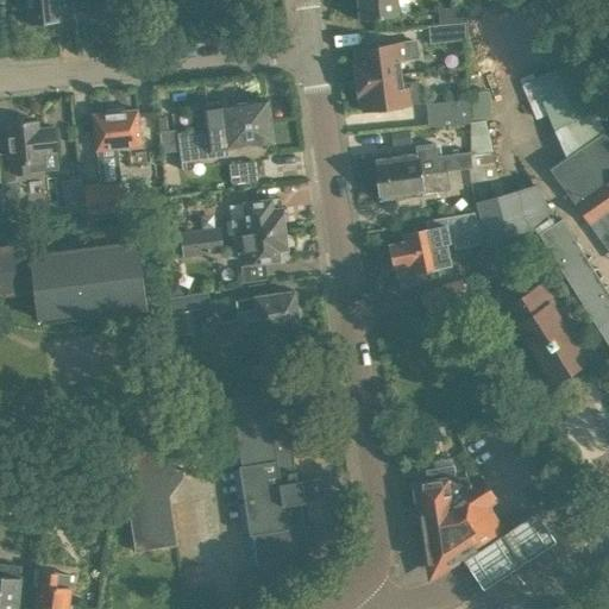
[(24,0),(26,24),(58,20),(56,0),(24,0)]
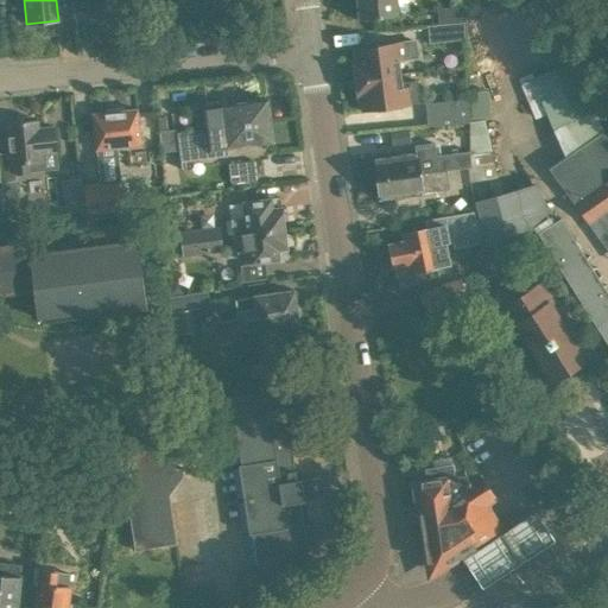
[(88,0),(90,17),(122,13),(120,0),(88,0)]
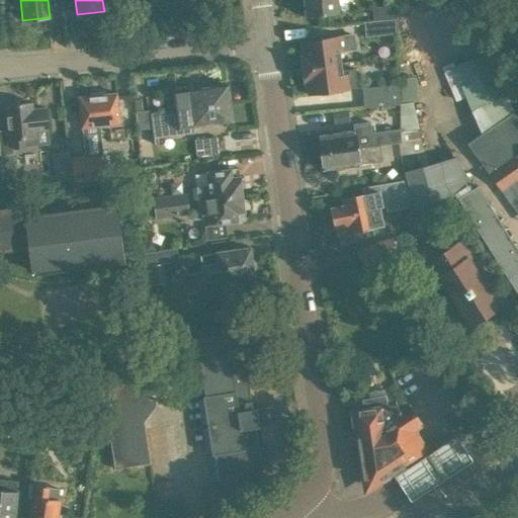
[(303,0),(305,17),(339,14),(337,0),(303,0)]
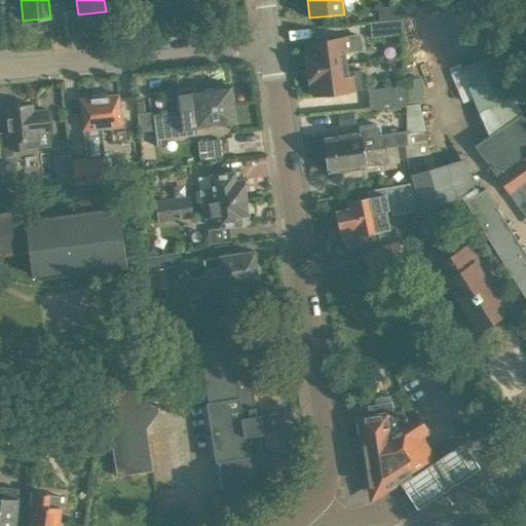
[(378,7),(379,22),(402,20),(403,5),(378,7)]
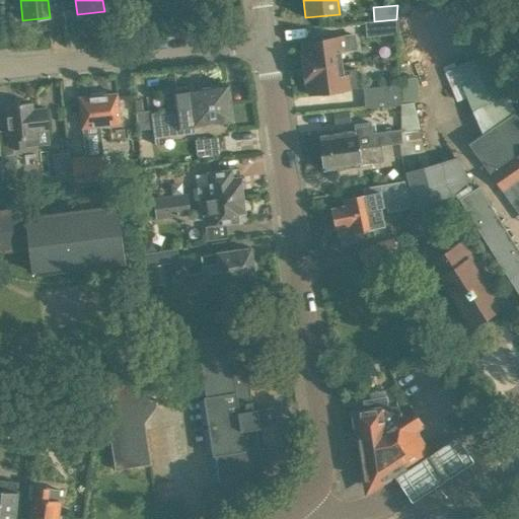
[(396,19),(374,21),(365,22),(366,36),(396,33),(396,19)]
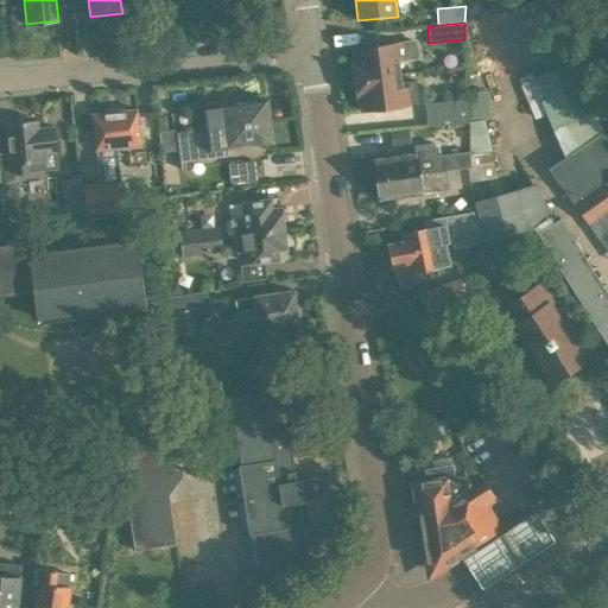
[(352,61),(355,80),(400,74),(399,59),(417,57),(415,40),(384,45),(380,43),(373,44),(371,48),(354,50),(355,59),(352,61)]
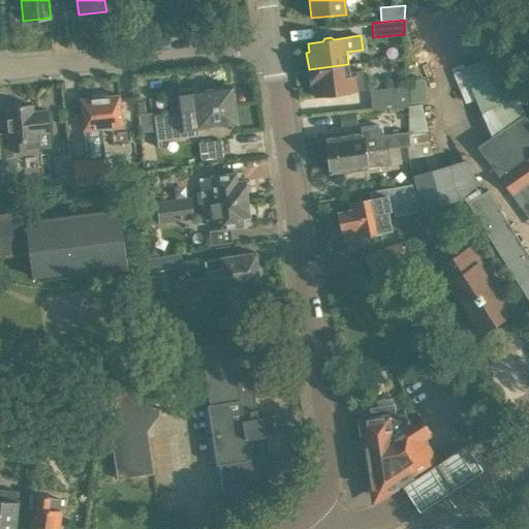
[(348,64),(309,69),(311,88),(313,88),(314,96),(366,89),(363,70),(350,72),(348,64)]
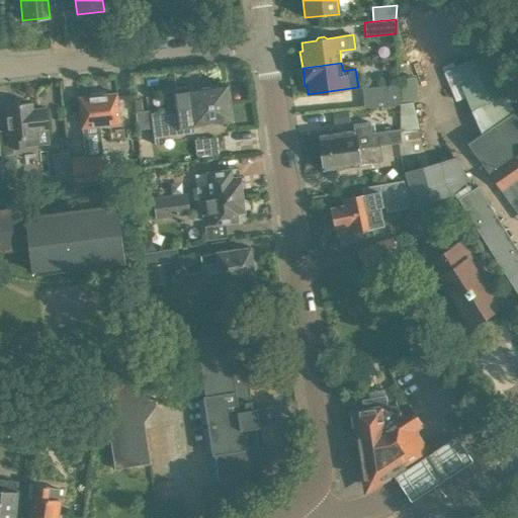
[(166,93),(168,111),(158,112),(160,133),(180,130),(180,125),(192,123),(192,125),(232,120),(227,85),(188,90),(188,86),(175,88),(175,92),(166,93)]
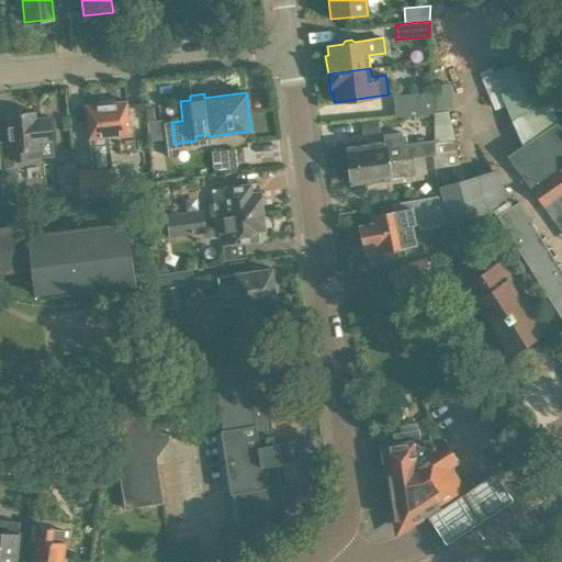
[(394,117),(435,114),(433,92),(393,96),(394,117)]
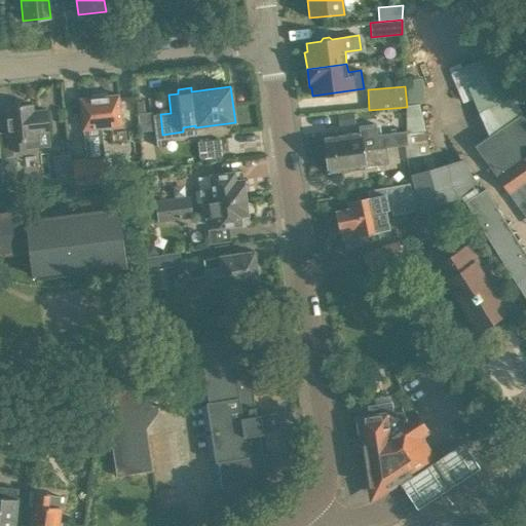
[(79,101),(81,130),(119,126),(116,97),(79,101)]
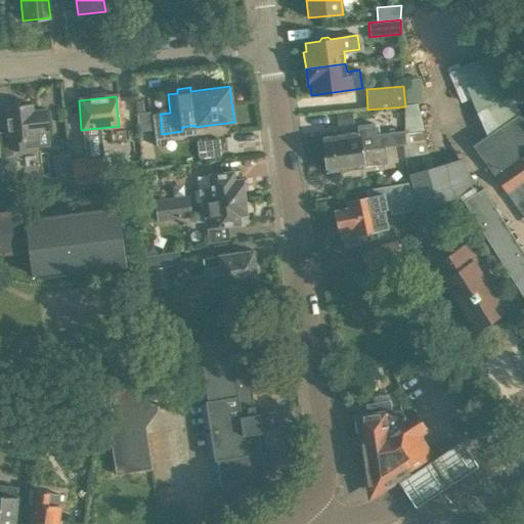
[(6,106),(8,132),(10,150),(25,148),(25,146),(24,138),(36,137),(35,132),(48,131),(46,110),(33,111),(33,104),(6,106)]
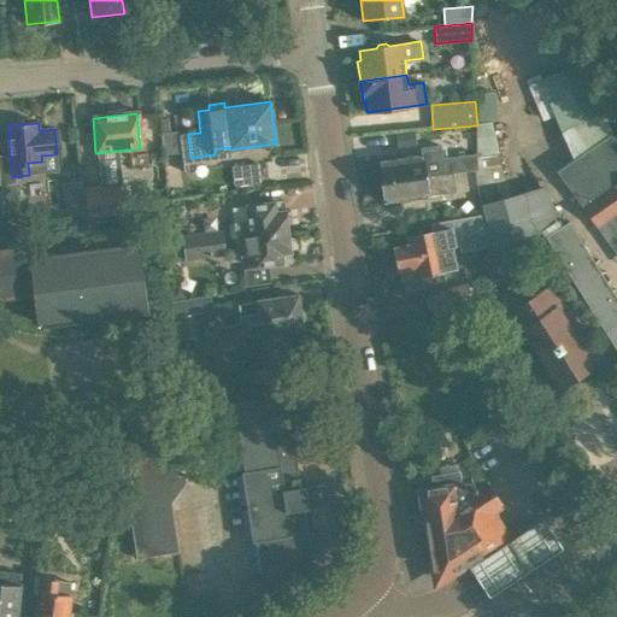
[(477,125),(476,154),(479,170),(477,170),(477,186),(498,182),(494,160),(498,159),(491,123),(477,125)]
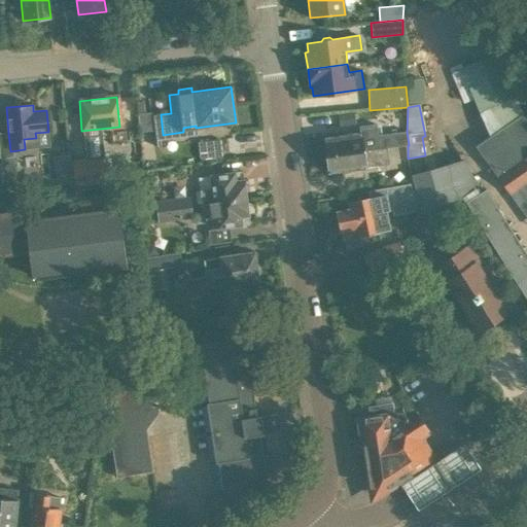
[(154,115),(153,111),(139,113),(141,133),(156,131),(154,115)]
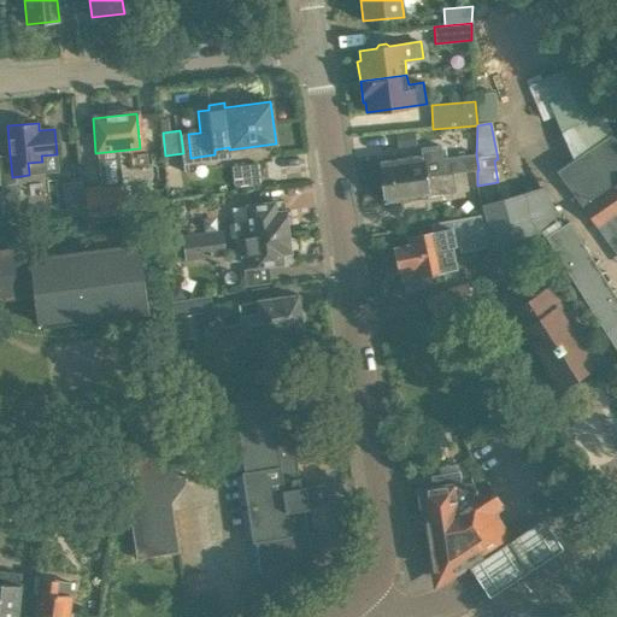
[(397,133),(398,148),(416,146),(415,130),(397,133)]
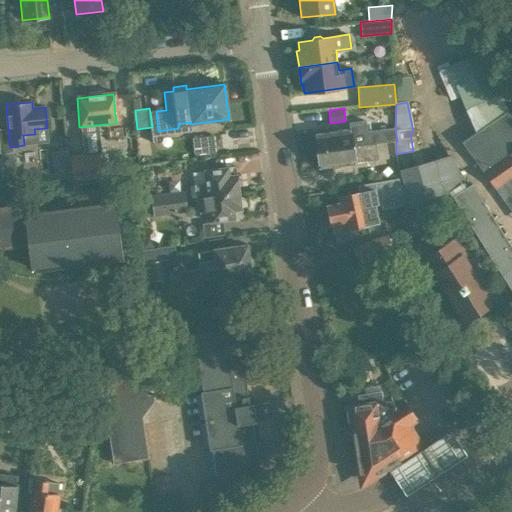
[(511,148),(511,117),(507,110),(462,142),(481,170),(511,148)]
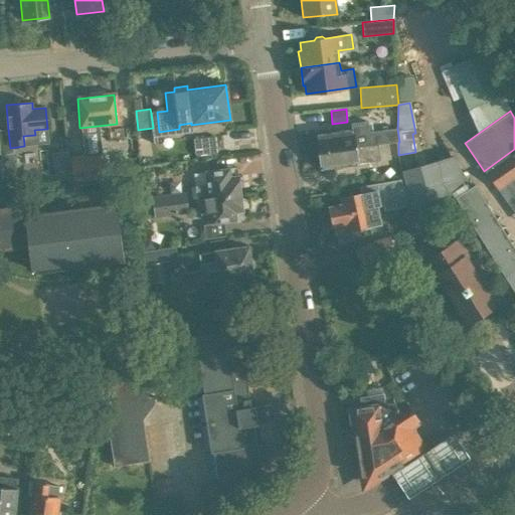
[(317,134),(319,152),(378,144),(378,145),(398,142),(399,142),(397,129),(369,132),(368,121),(350,124),(351,130),(317,134)]
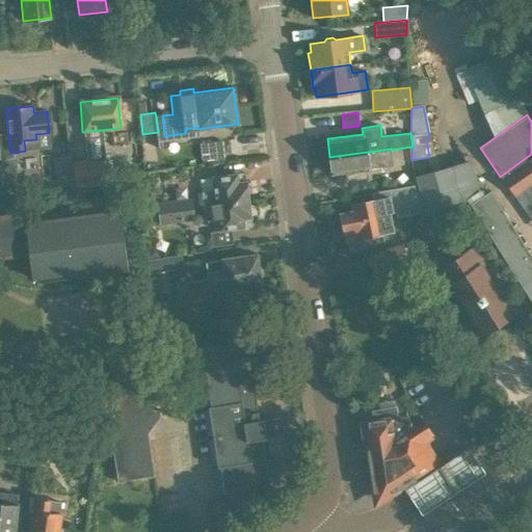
[(224,159),(222,140),(200,143),(202,161),(224,159)]
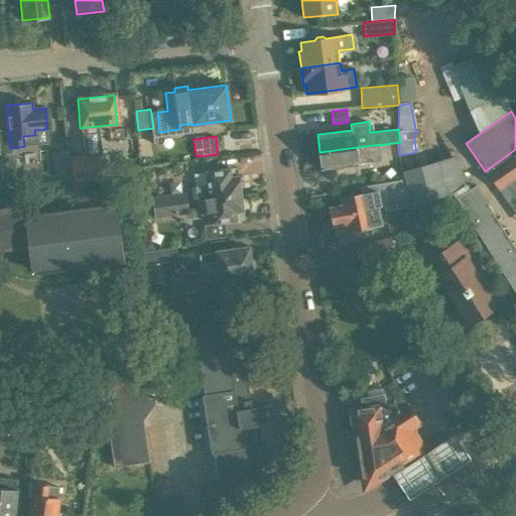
[(379,144),(319,152),(321,170),(359,165),(359,164),(381,161),(379,145),(379,144)]
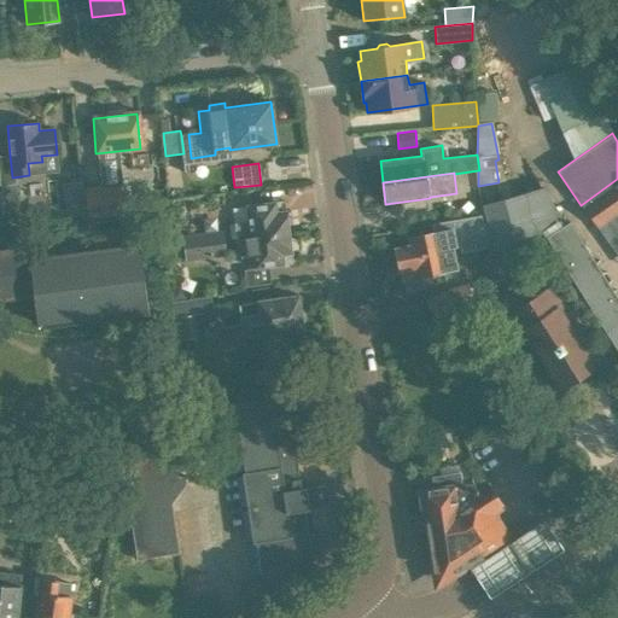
[(617,179),(581,205),(592,221),(586,226),(596,240),(604,237),(616,252),(617,250),(617,179)]
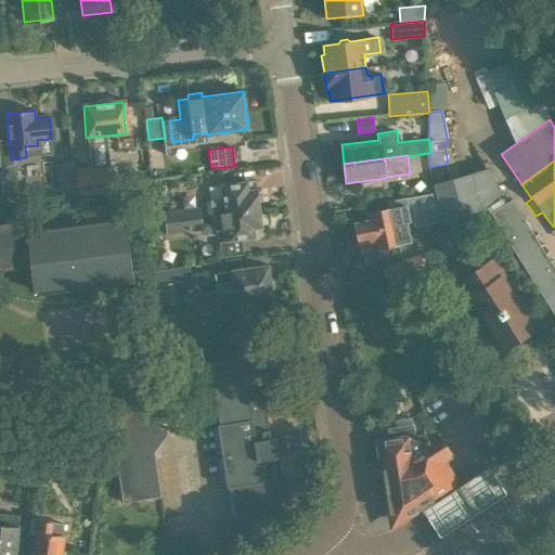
[(1,167),(4,202),(18,201),(15,165),(1,167)]
